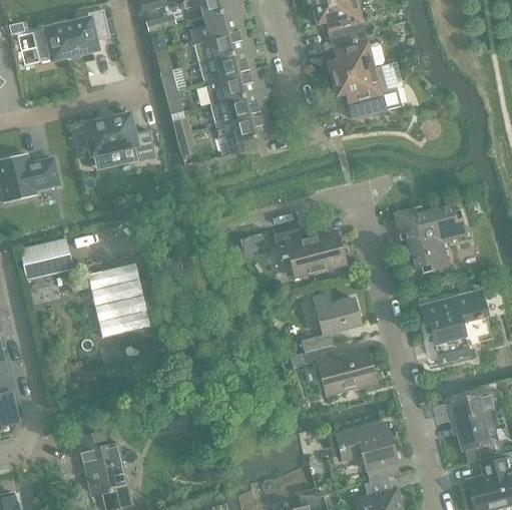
[(140,0),(142,8),(157,4),(156,0),(140,0)]
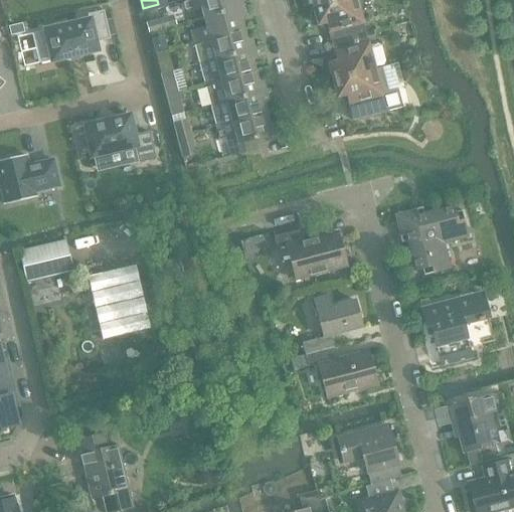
[(183,0),(186,11),(201,7),(204,16),(241,6),(241,4),(239,0),(183,0)]
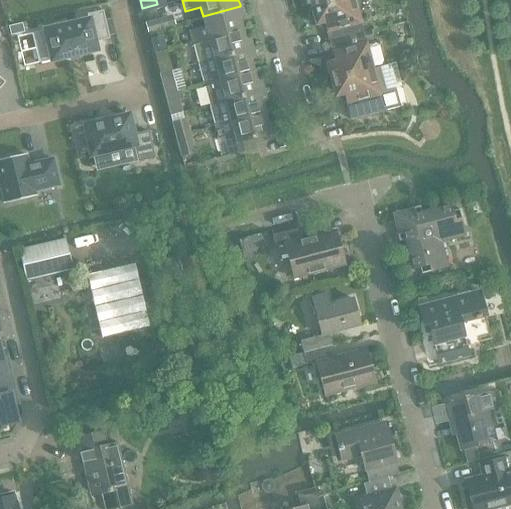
[(361,21),(355,0),(336,0),(311,7),(315,24),(324,22),(329,40),(363,31),(360,22),(361,21)]
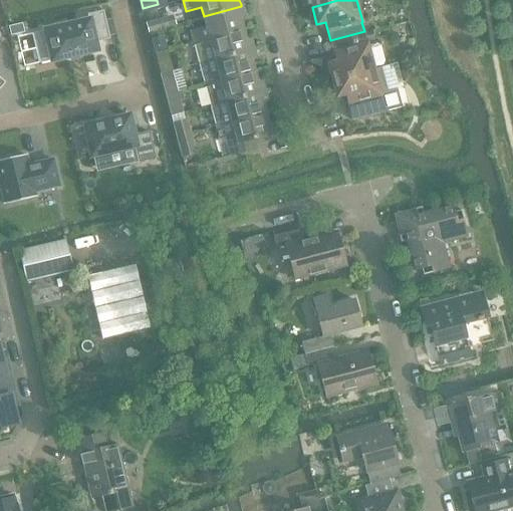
[(206,25),(191,29),(194,41),(243,28),(240,17),(244,16),(242,9),(241,6),(204,16),(206,25)]
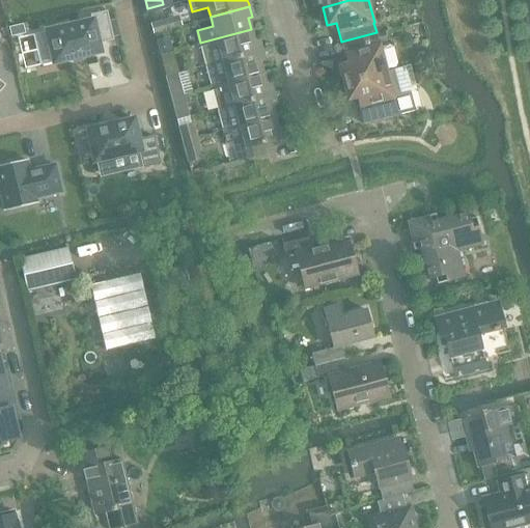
[(34,31),(42,62),(101,48),(99,40),(114,36),(107,7),(90,11),(91,17),(34,31)]
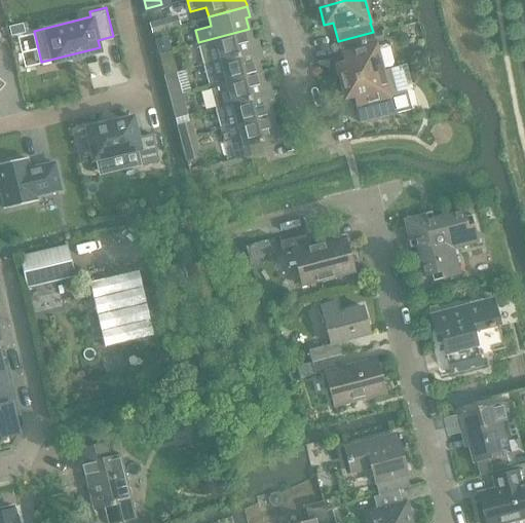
[(165,16),(149,21),(149,22),(150,25),(152,32),(169,28),(165,16)]
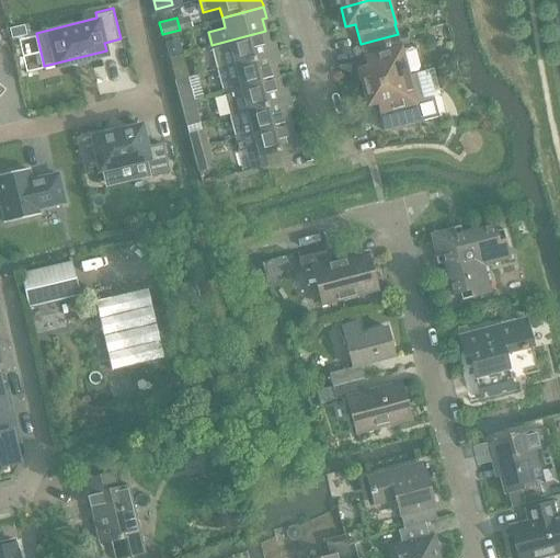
[(23,23),(9,26),(11,35),(25,32),(23,23)]
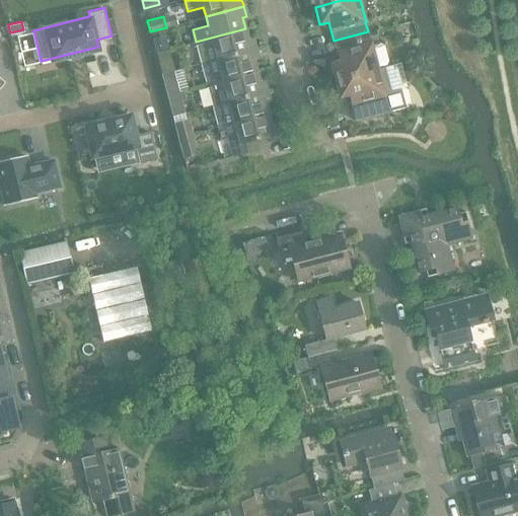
[(245,28),(196,42),(201,63),(254,49),(254,46),(251,39),(248,40),(245,28)]
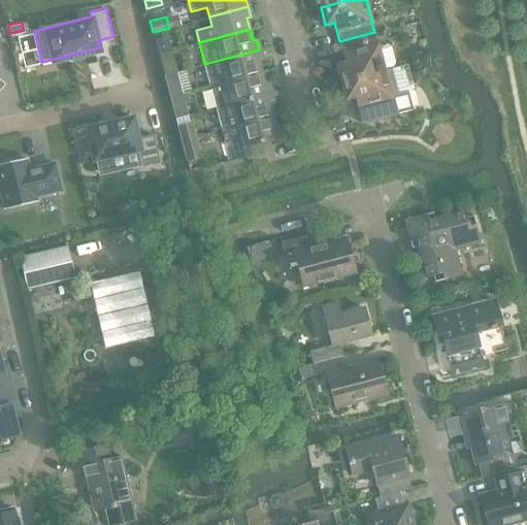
[(383,33),(382,30),(374,32),(339,41),(344,61),(335,64),(340,81),(391,67),(390,64),(391,64),(393,60),(389,44),(386,42),(379,43),(375,36),(383,33)]
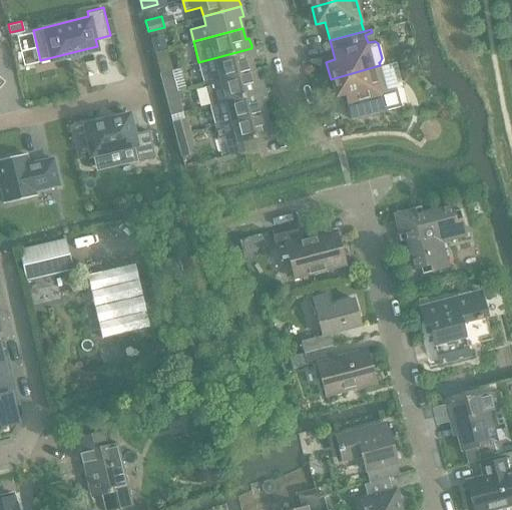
[(161,34),(150,37),(153,50),(165,47),(161,34)]
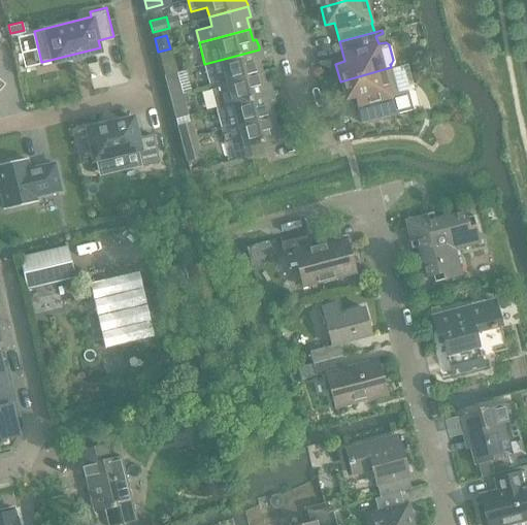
[(259,50),(204,64),(210,85),(261,72),(258,61),(262,60),(260,52),(259,50)]
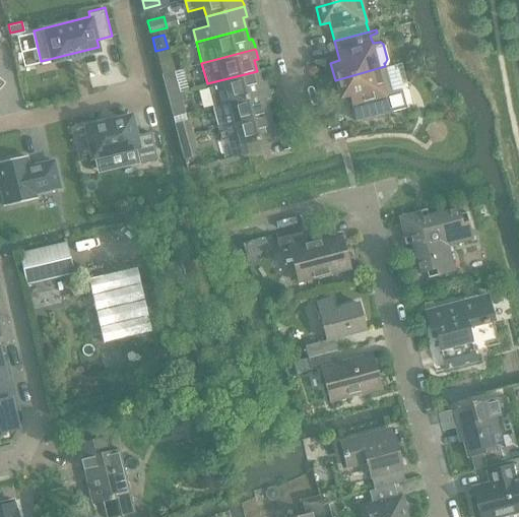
[(171,61),(159,64),(161,73),(174,70),(171,61)]
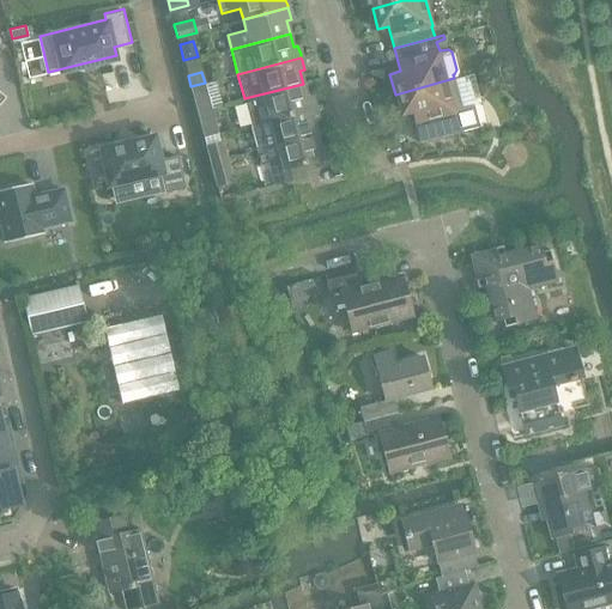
[(400,115),(411,113),(419,141),(479,126),(473,103),(461,107),(454,78),(395,95),(400,115)]
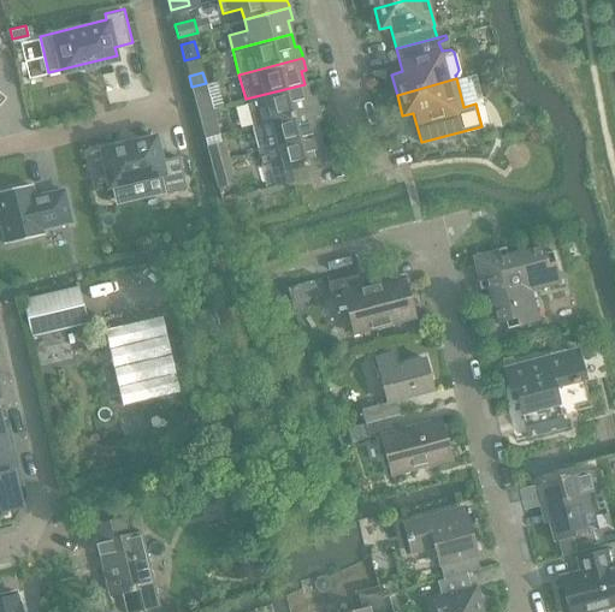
[(305,84),(246,99),(252,125),(315,108),(314,105),(312,96),(308,97),(305,84)]
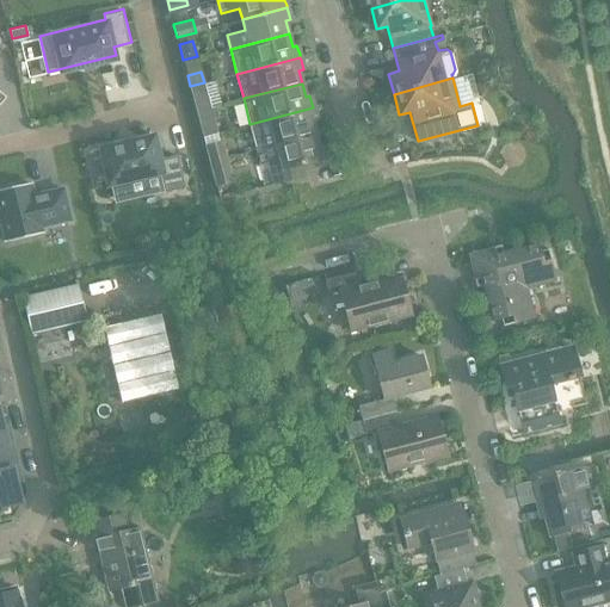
[(208,95),(193,99),(196,111),(210,107),(208,95)]
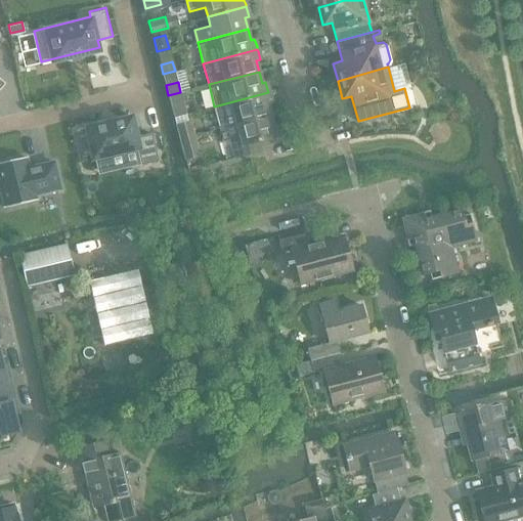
[(180,92),(168,95),(171,103),(182,100),(186,99),(184,91),(180,92)]
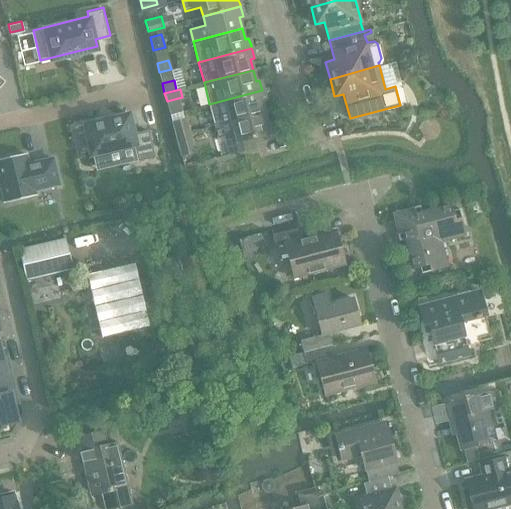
[(262,90),(209,104),(215,125),(264,112),(261,101),(265,100),(263,92),(262,90)]
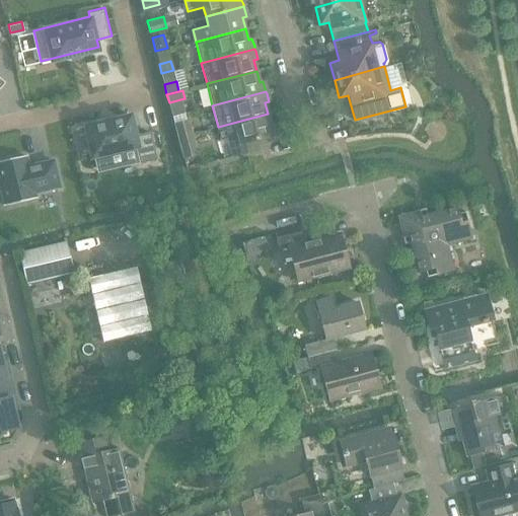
[(134,135),(130,116),(130,114),(128,114),(128,115),(85,125),(85,124),(83,125),(83,126),(84,126),(85,129),(75,131),(80,153),(90,151),(90,154),(90,156),(92,155),(135,145),(139,161),(155,157),(149,131),(134,135)]
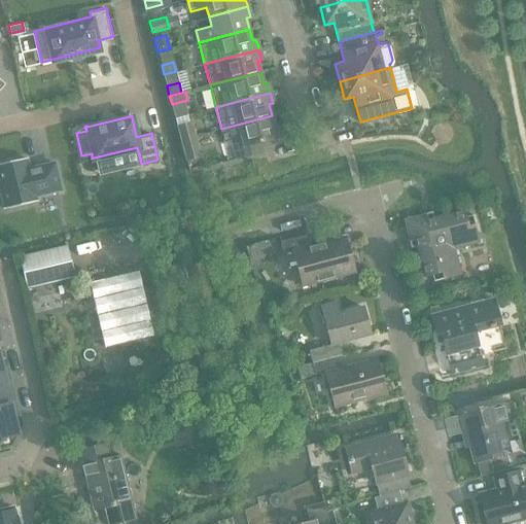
[(272,115),(221,129),(224,141),(234,138),(236,145),(233,146),(235,156),(263,149),(259,140),(281,135),(281,133),(278,125),(275,126),(272,115)]
